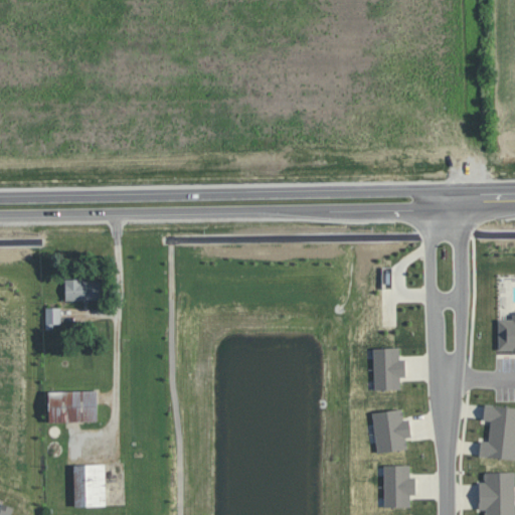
[(64,280),(65,300),(101,299),(101,279),(64,280)]
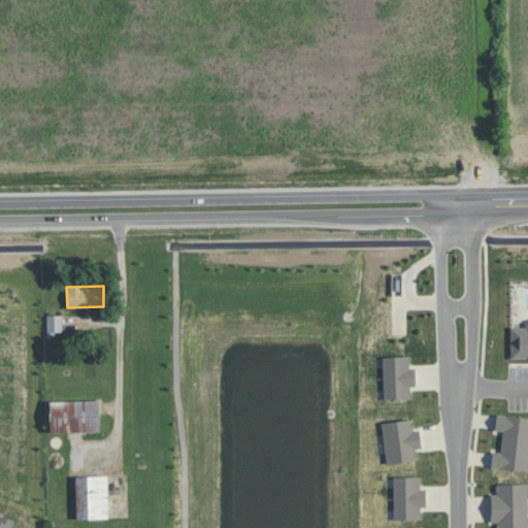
[(47,334),(63,333),(62,315),(46,315),(47,334)]
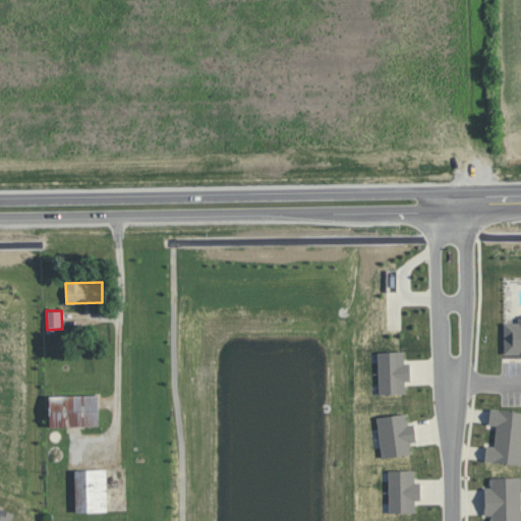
[(378,352),(379,394),(405,393),(405,381),(410,381),(410,362),(404,362),(404,351),(378,352)]
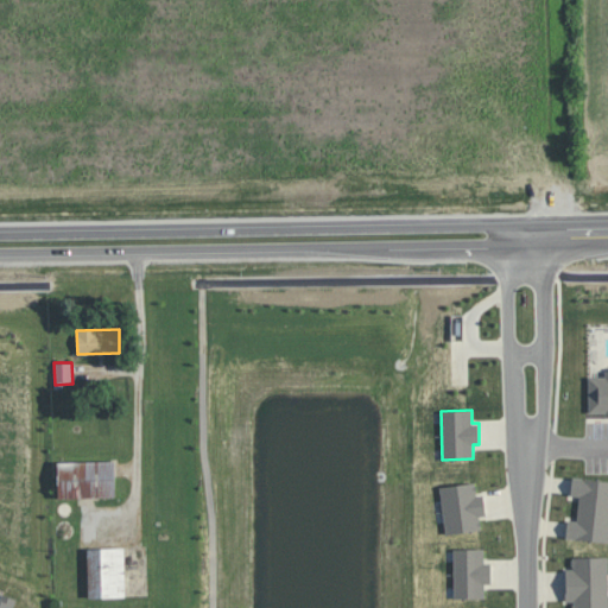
[(58,498),(115,496),(114,461),(57,461),(58,498)]
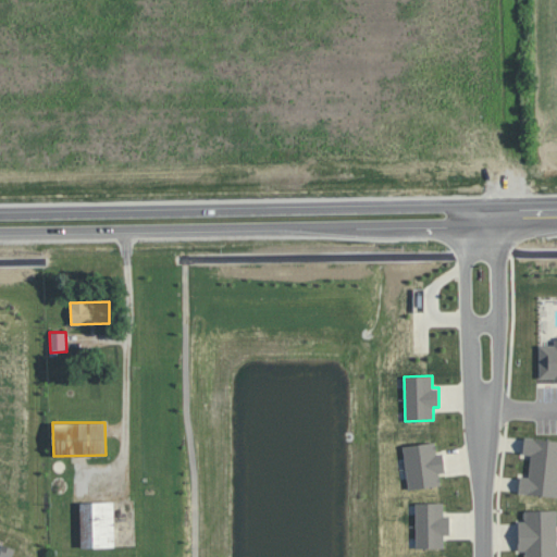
[(518,493),(556,496),(556,440),(524,436),(522,454),(530,454),(528,477),(520,475),(518,493)]
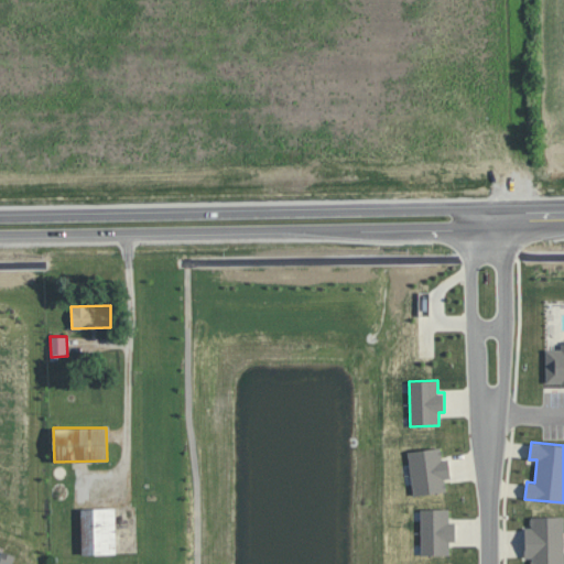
[(413,495),(446,490),(444,478),(451,477),(447,458),(442,459),(440,446),(407,452),(413,495)]
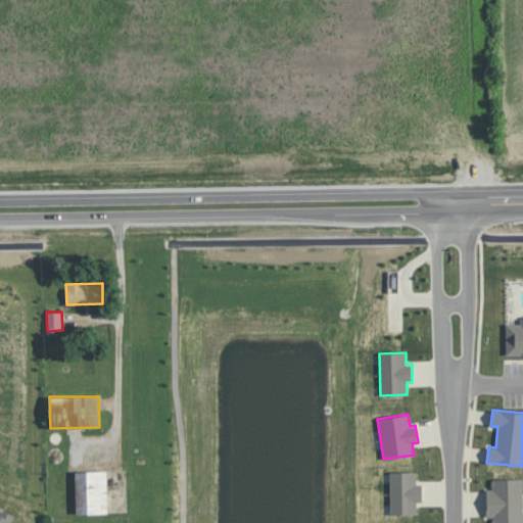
[(106,471),(75,471),(76,514),(107,513),(106,471)]
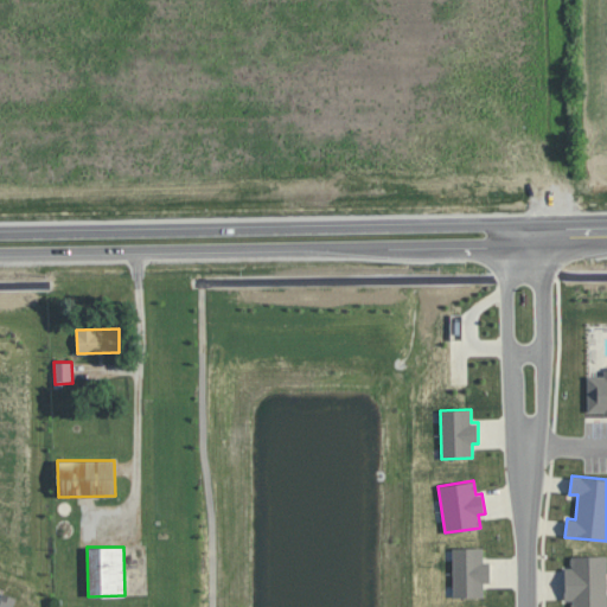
[(490,582),(490,561),(484,561),(483,547),(452,548),(453,596),(484,596),(483,582),(490,582)]
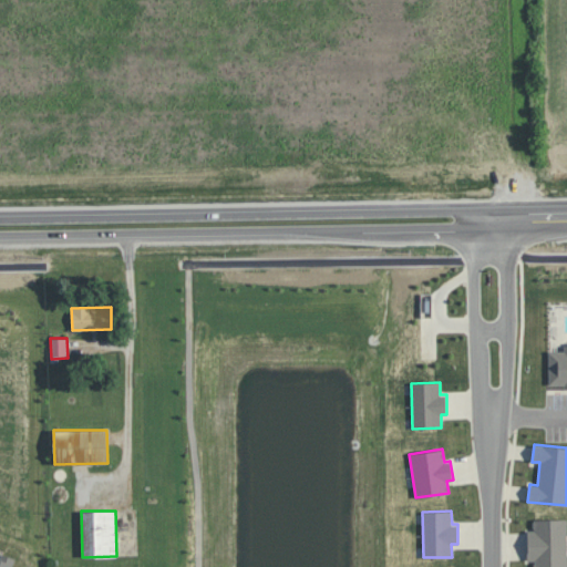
[(566,566),(566,519),(533,519),(533,529),(527,529),(527,559),(534,559),(533,566),(566,566)]
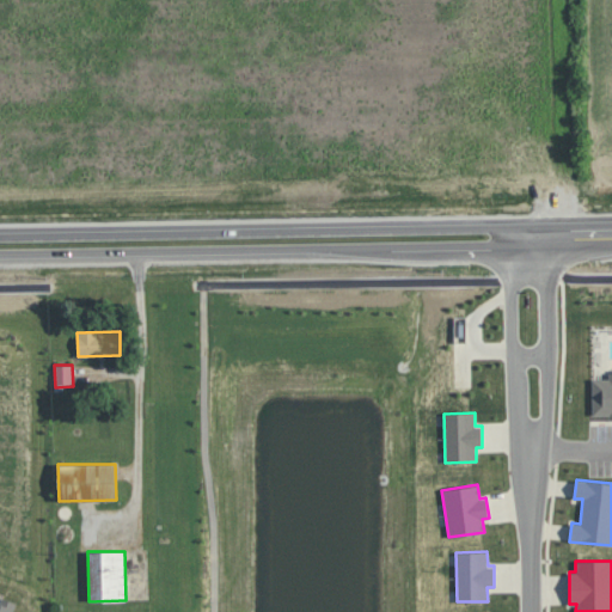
[(12,611),(13,611),(16,601),(0,595),(0,611),(12,611)]
